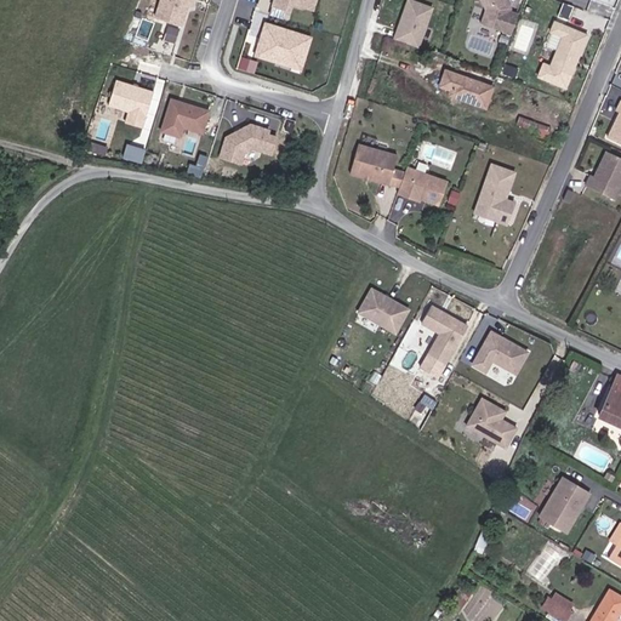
[(158,0),(153,17),(178,24),(184,4),(186,0),(158,0)]
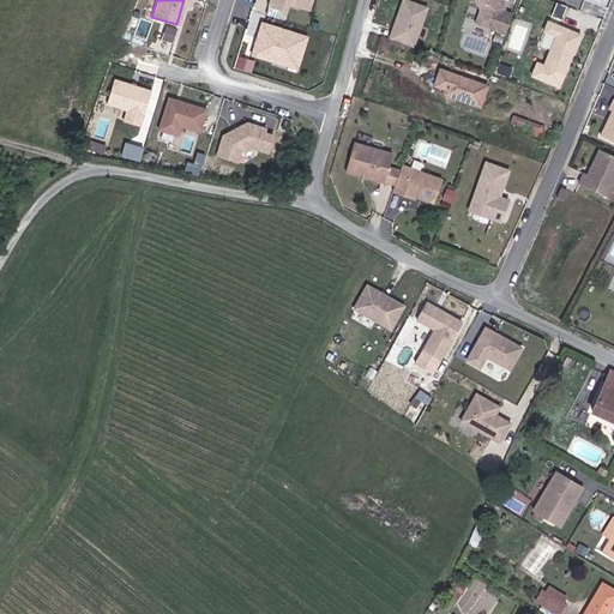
[(268,0),(266,6),(283,11),(286,2),(295,6),(296,0),(268,0)]
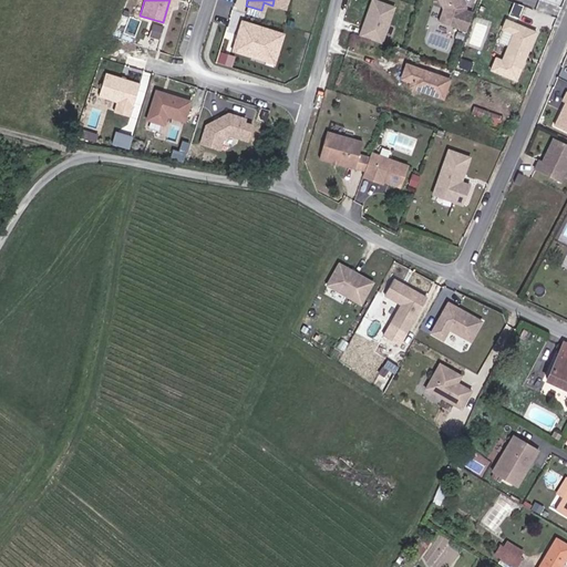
[(372,0),(370,0),(359,35),(381,43),(392,7),(372,0)]
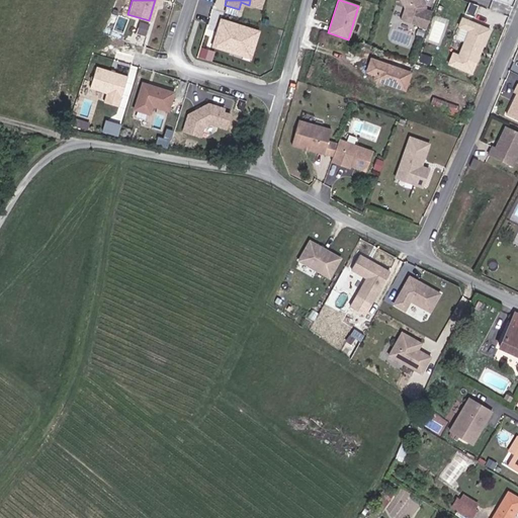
[(429,28),(434,11),(427,9),(428,7),(424,0),(403,0),(408,8),(404,20),(429,28)]
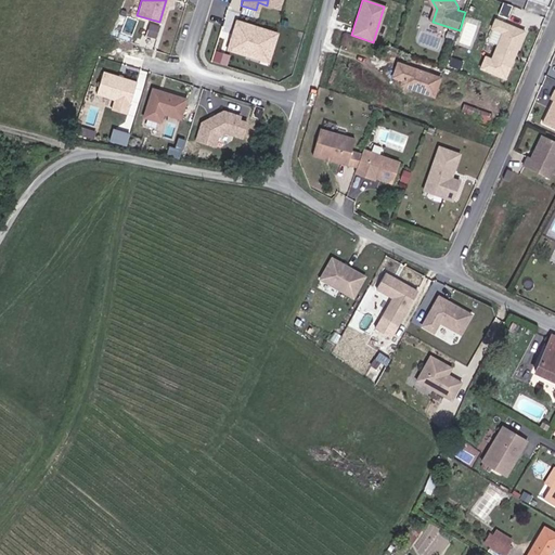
[(275,31),(236,18),(228,47),(257,55),(261,44),(270,47),(275,31)]
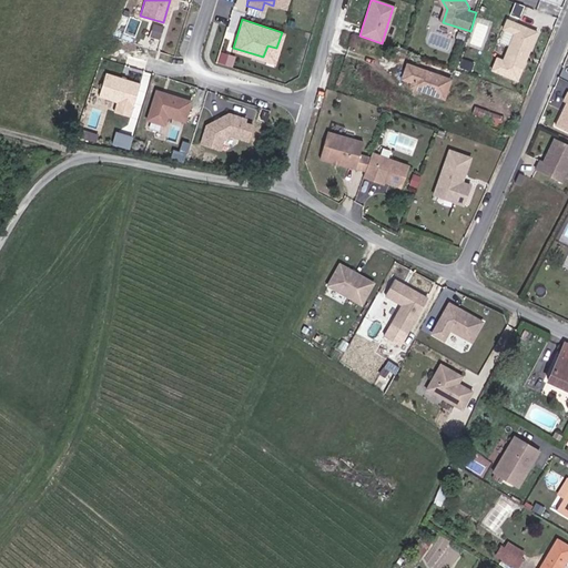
[(541,32),(507,19),(503,31),(513,36),(503,60),(496,58),(490,71),(520,83),(541,32)]
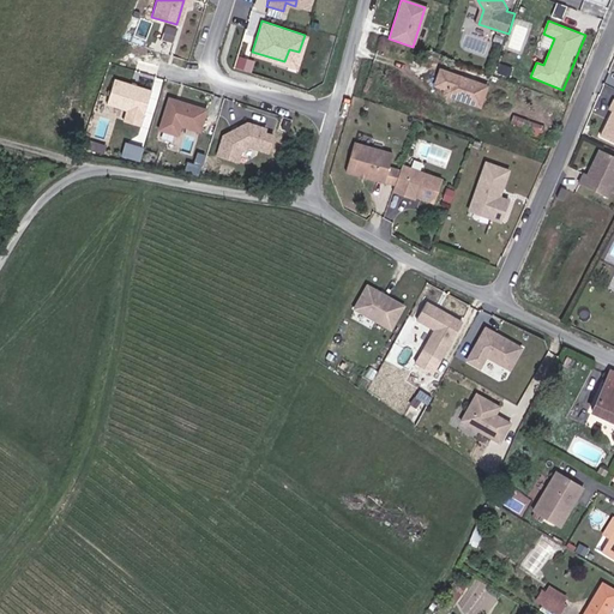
[(289,49),(284,61),(295,65),(299,52),(289,49)]
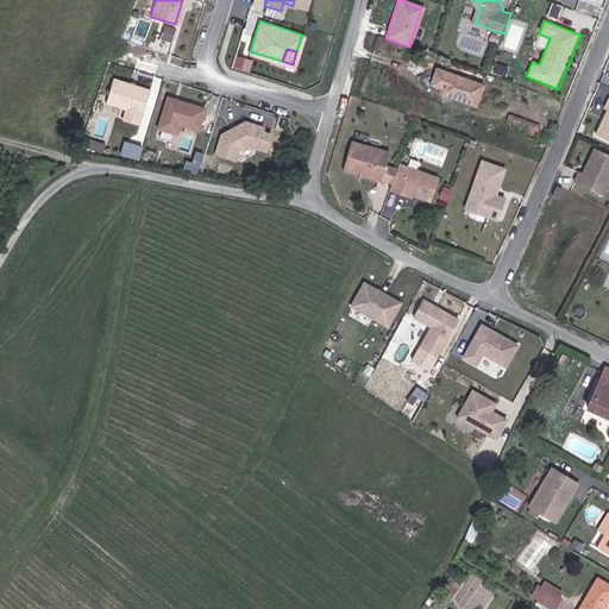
[(481,107),(488,88),(441,71),(435,87),(447,90),(445,95),(481,107)]
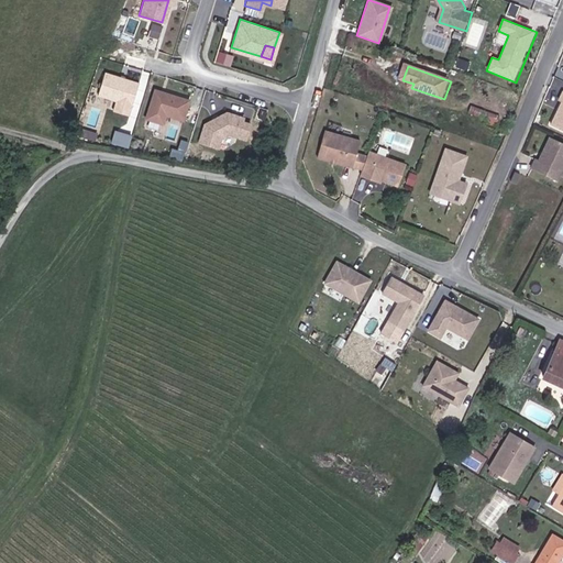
[(138,84),(102,72),(95,94),(131,106),(138,84)]
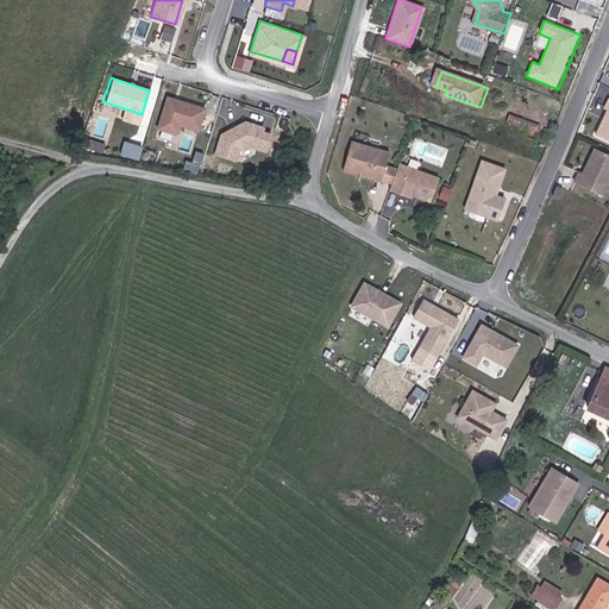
[(167,98),(157,129),(176,135),(179,124),(198,130),(203,108),(167,98)]
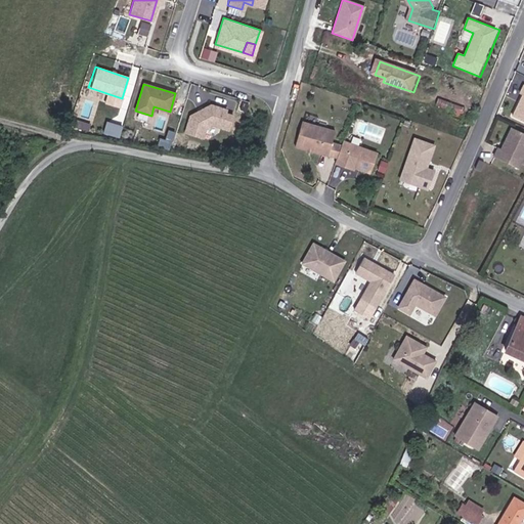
[(523,86),(521,92),(523,93),(514,116),(523,120),(523,86)]
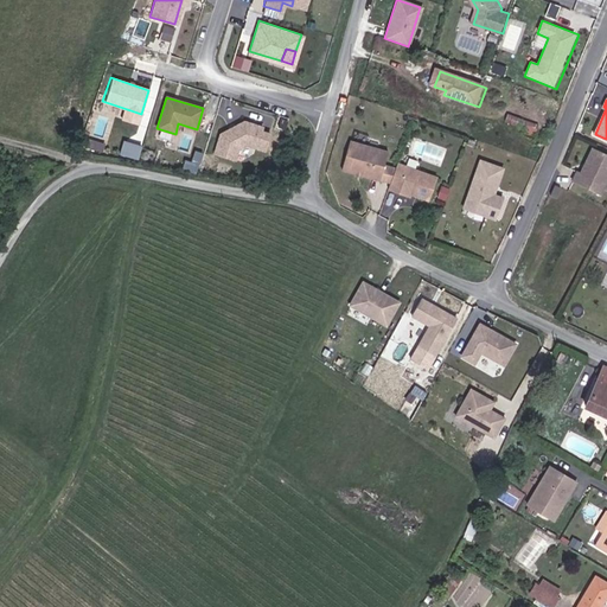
[(221,133),(215,152),(236,158),(238,147),(246,142),(263,147),(268,131),(260,128),(261,125),(243,120),(221,133)]
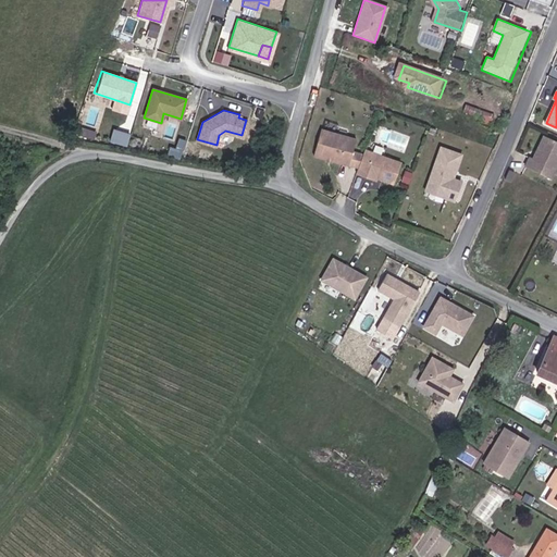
[(318,134),(312,158),(347,166),(354,141),(318,134)]
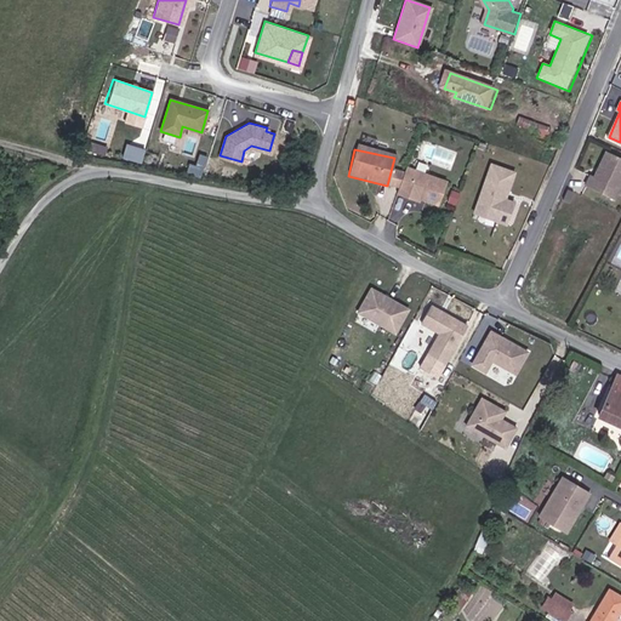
[(620,192),(620,155),(609,152),(598,178),(594,177),(590,186),(619,199),(620,192)]
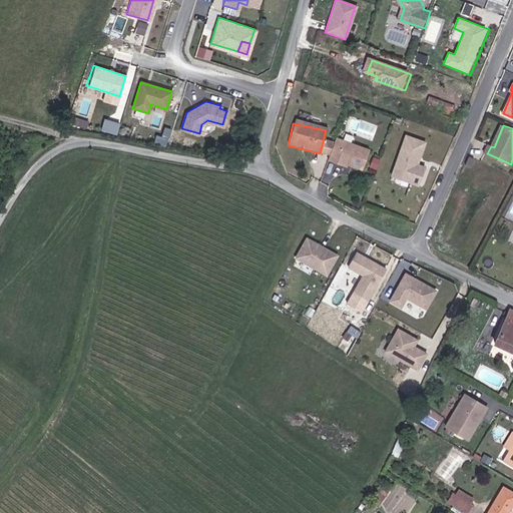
[(156,141),(168,145),(173,128),(166,126),(164,134),(159,133),(156,141)]
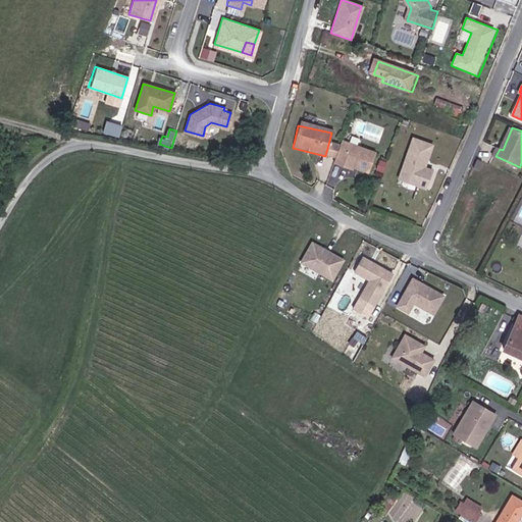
[(431,145),(412,140),(400,176),(418,183),(417,187),(425,189),(431,170),(424,168),(431,145)]
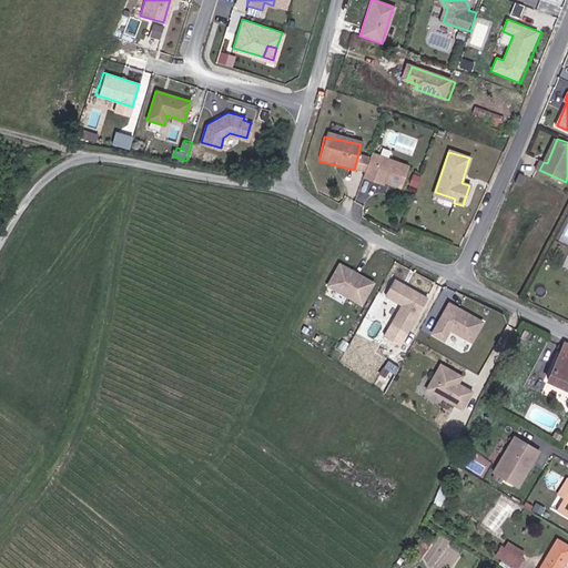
[(408,165),(372,153),(364,178),(384,184),(384,182),(402,186),(408,165)]
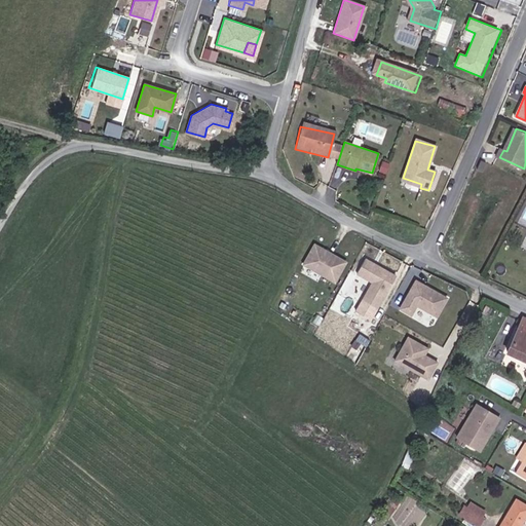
[(490,162),(484,159),(481,168),(487,171),(490,162)]
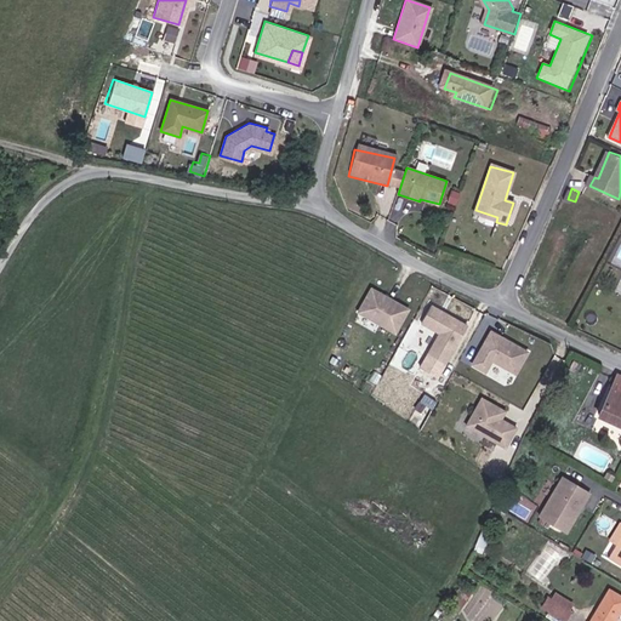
[(497,217),(476,210),(474,215),(496,222),(497,217)]
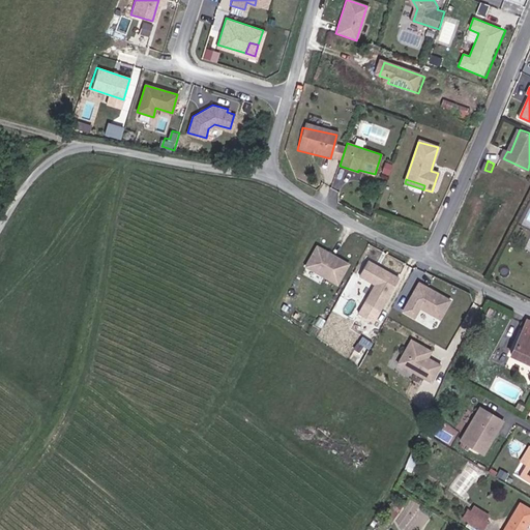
[(352,264),(313,245),(302,267),(342,286),(352,264)]
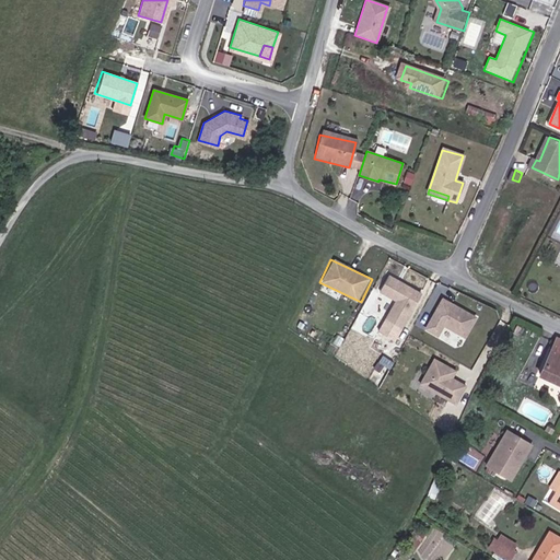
[(421,294),(388,277),(381,292),(396,301),(378,333),(396,341),(421,294)]
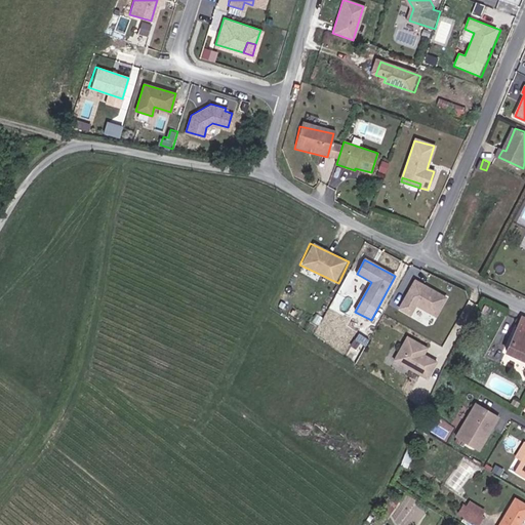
[(411,282),(398,309),(411,316),(415,308),(435,317),(444,298),(411,282)]
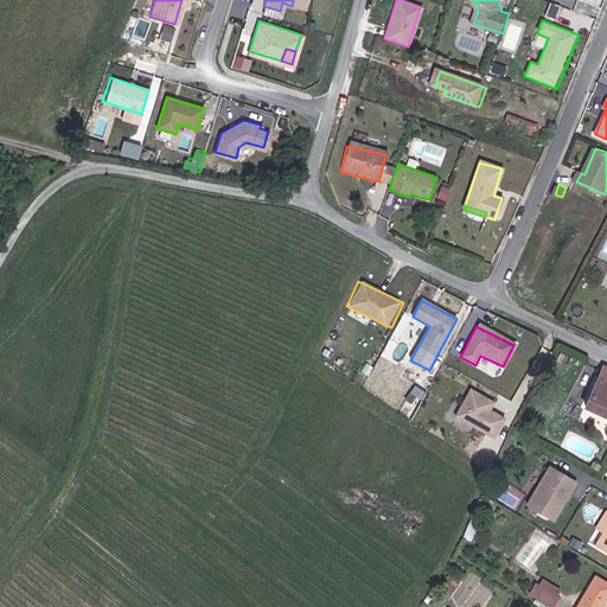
[(606,369),(605,368),(583,408),(606,420),(606,369)]
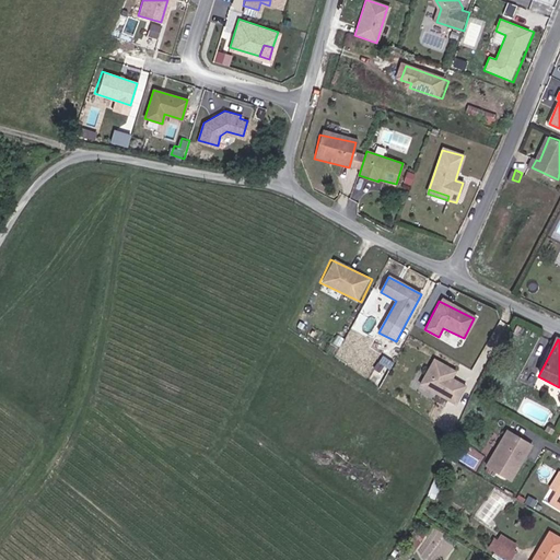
[(454,370),(432,358),(418,383),(453,403),(464,385),(450,377),(454,370)]
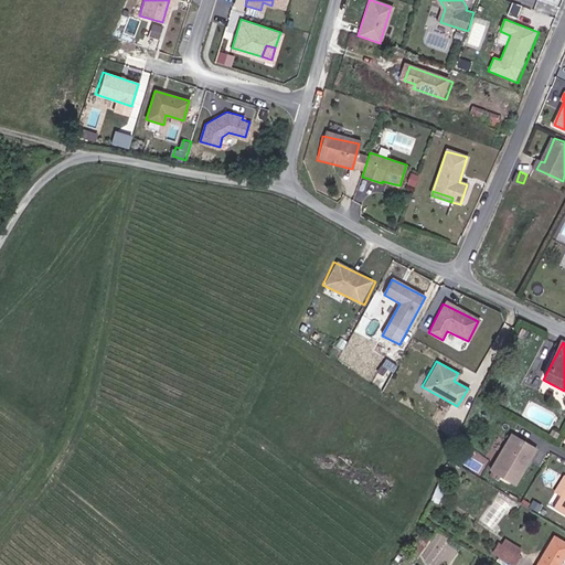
[(469,440),(475,430),(469,428),(465,438),(469,440)]
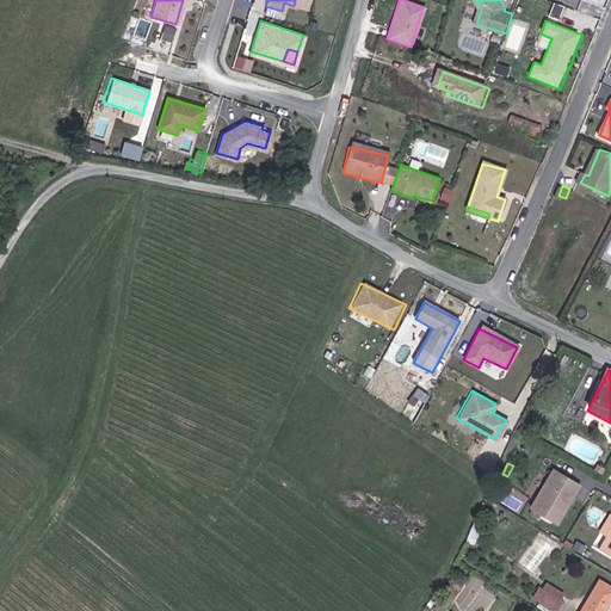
[(557,463),(536,503),(562,518),(585,479),(557,463)]
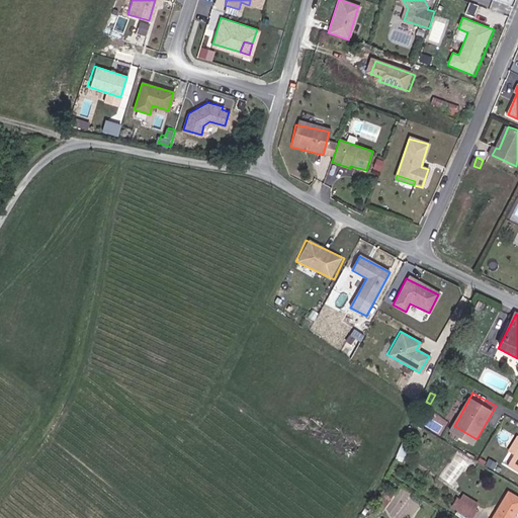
[(425,429),(429,420),(419,415),(416,424),(425,429)]
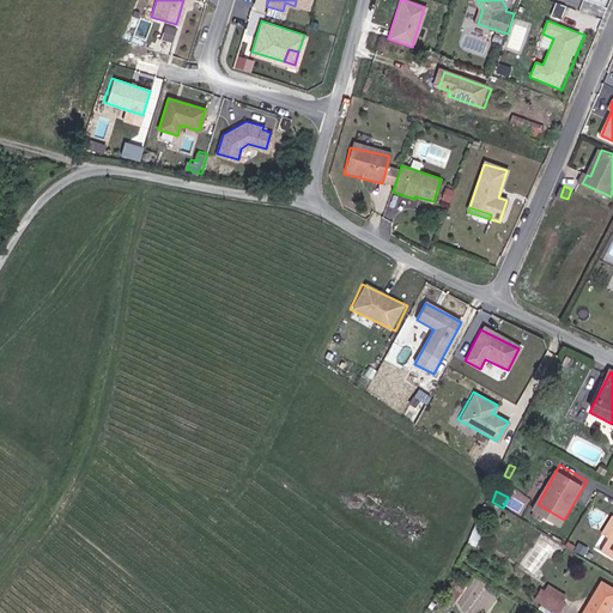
[(486,532),(479,528),(472,542),(480,546),(486,532)]
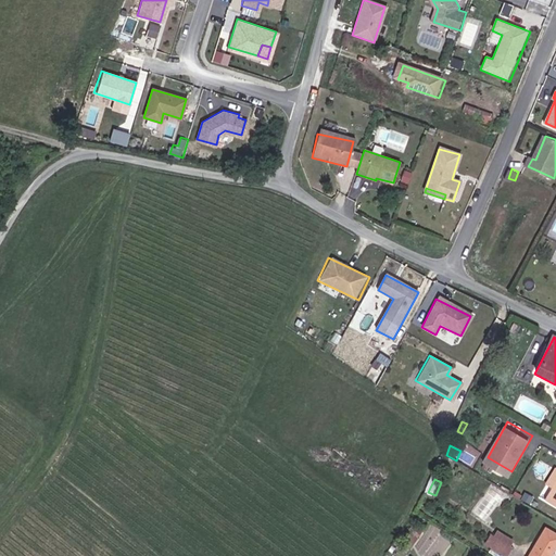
[(554,555),(555,554),(555,531),(551,528),(534,555),(554,555)]
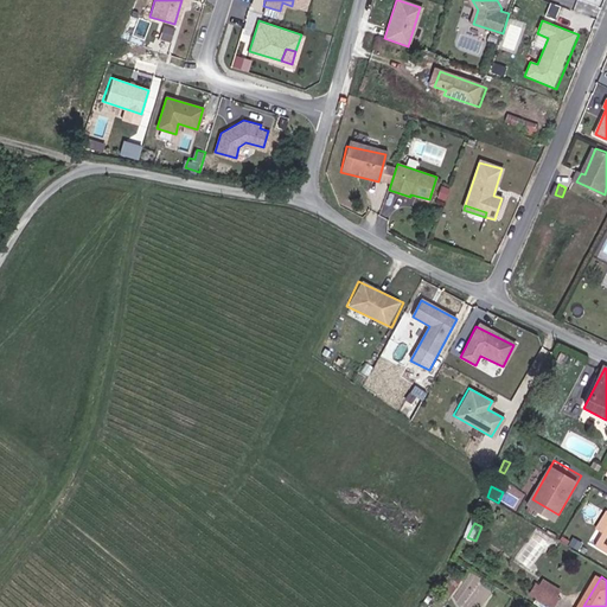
[(439,604),(443,606),(446,606),(462,585),(455,580),(439,604)]
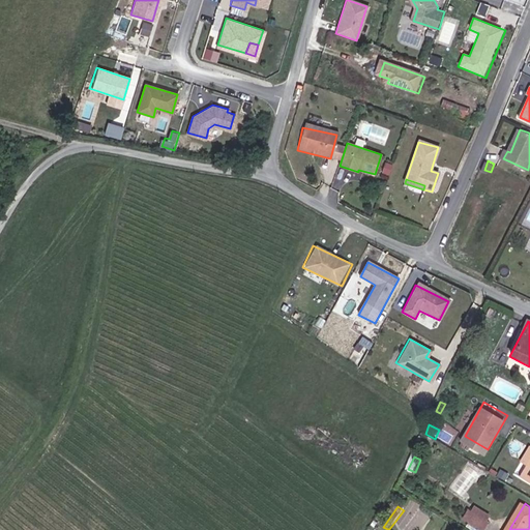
[(471,512),(467,520),(482,529),(487,529),(491,524),(471,512)]
